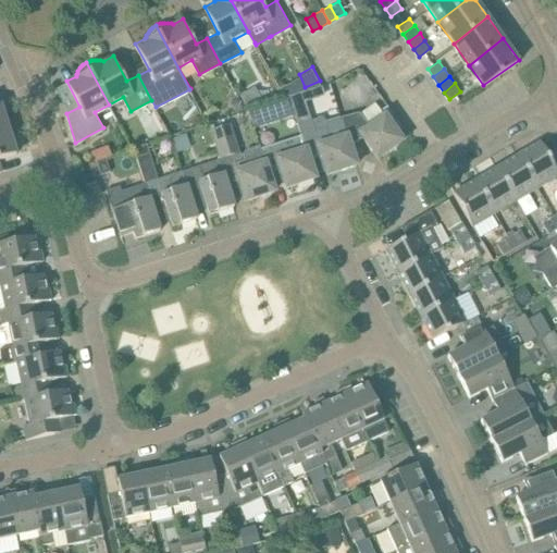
[(304,90),(289,95),(293,105),(307,100),(304,90)]
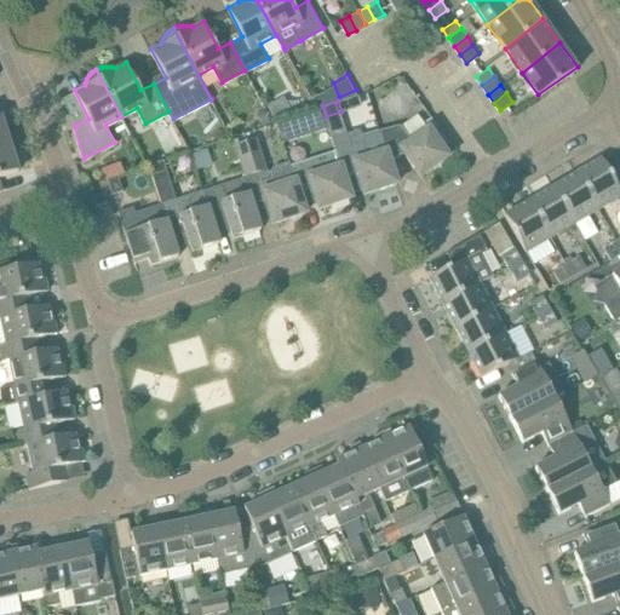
[(263,107),(256,111),(263,124),(270,119),(263,107)]
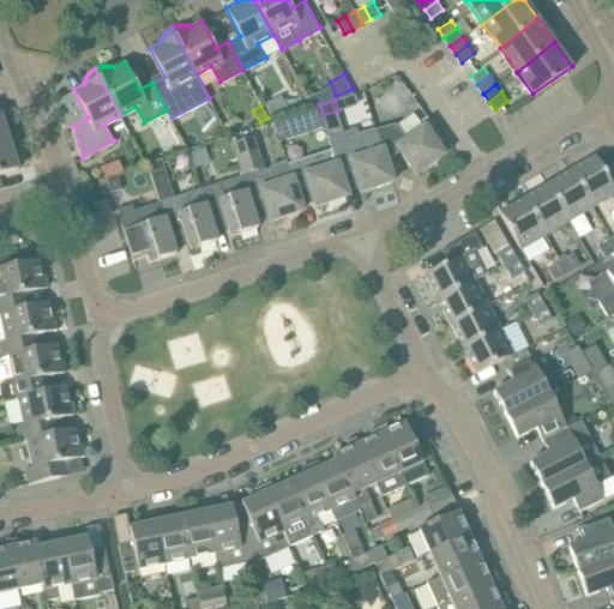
[(375,126),(386,157),(399,149),(416,172),(444,152),(425,125),(423,126),(413,110),(397,121),(396,120),(375,126)]
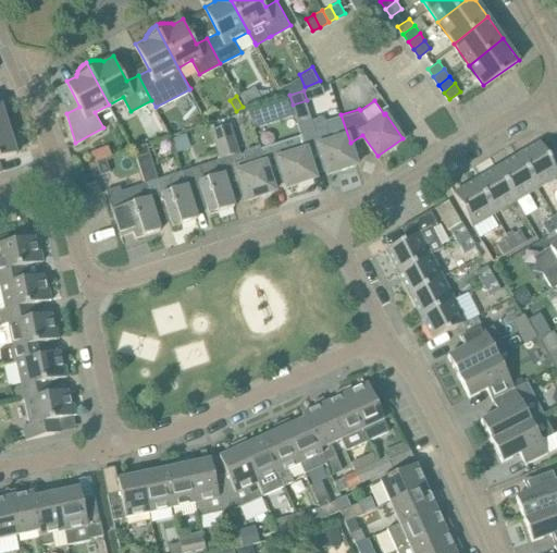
[(350,143),(341,114),(327,119),(324,117),(323,113),(298,122),(301,133),(307,148),(319,144),(327,172),(357,162),(350,143)]
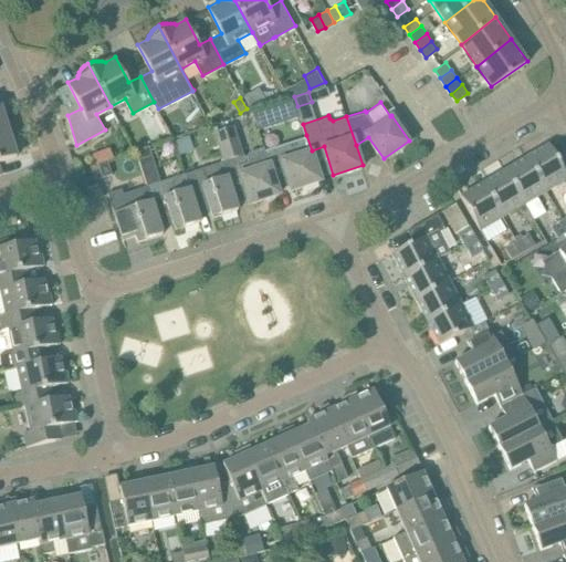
[(213,131),(223,158),(224,167),(238,163),(241,172),(240,172),(250,201),(279,193),(278,188),(270,164),(269,159),(265,148),(264,145),(249,151),(247,154),(249,159),(244,162),(242,154),(244,153),(234,124),(213,131)]
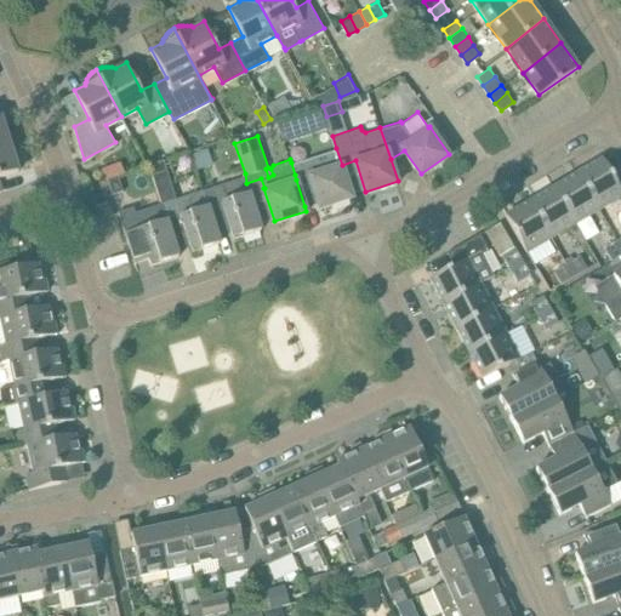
[(10,142),(0,144),(0,189),(1,189),(1,188),(0,188),(0,175),(18,169),(10,142)]
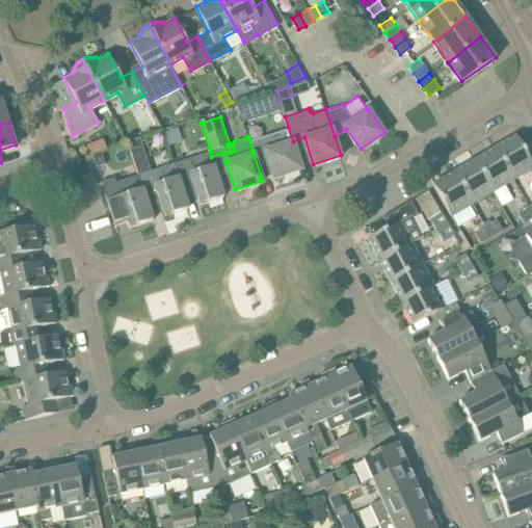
[(273,177),(301,168),(293,141),(288,127),(249,139),(253,150),(254,154),(261,177),(272,173),(273,177)]
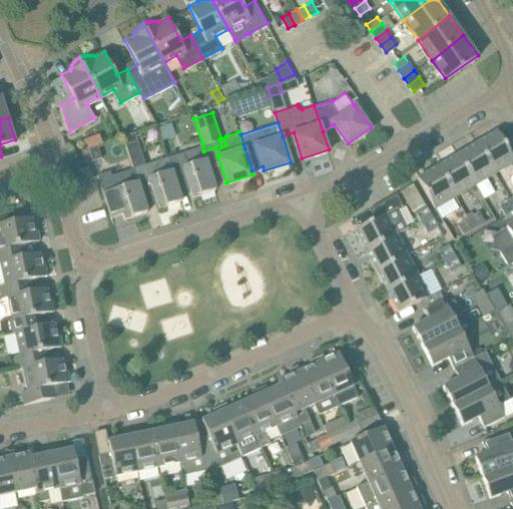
[(135,129),(122,133),(133,166),(137,180),(148,176),(158,206),(181,199),(177,186),(171,168),(166,155),(146,162),(135,129)]
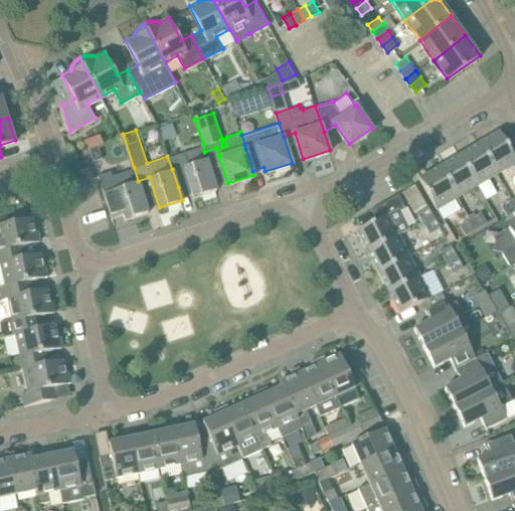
[(514,156),(499,130),(479,141),(497,172),(514,161),(514,156)]
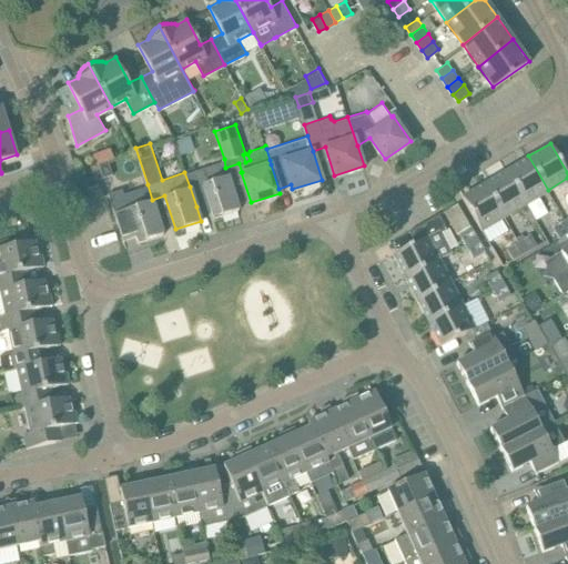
[(528,155),(506,169),(526,202),(548,190),(528,155)]
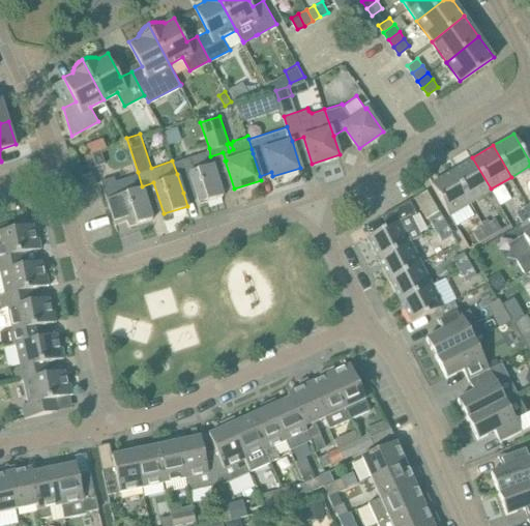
[(210,156),(209,148),(172,161),(177,174),(183,193),(195,190),(199,202),(223,195),(210,156)]
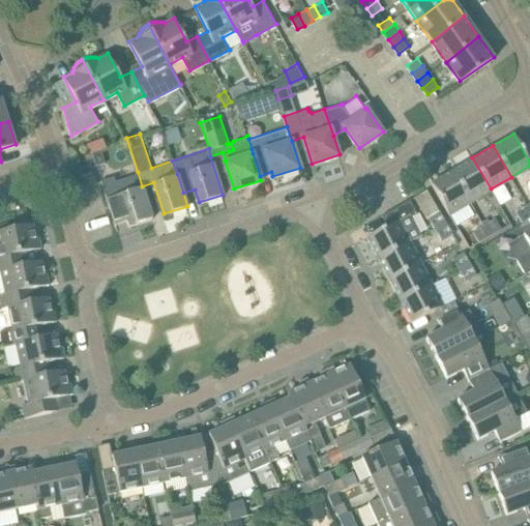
[(472,157),(451,170),(470,201),(491,188),(472,157)]
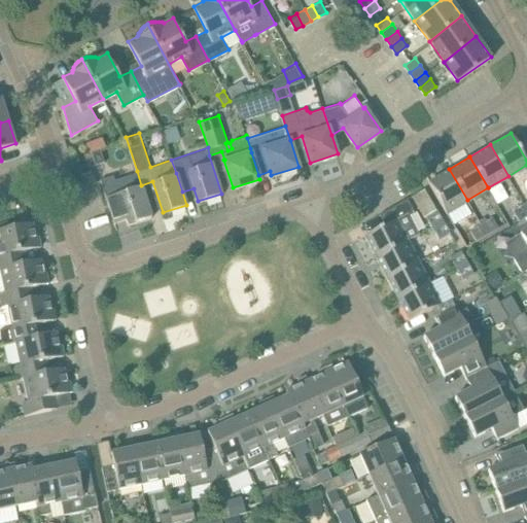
[(449,169),(428,181),(453,222),(471,211),(465,201),(467,200),(449,169)]
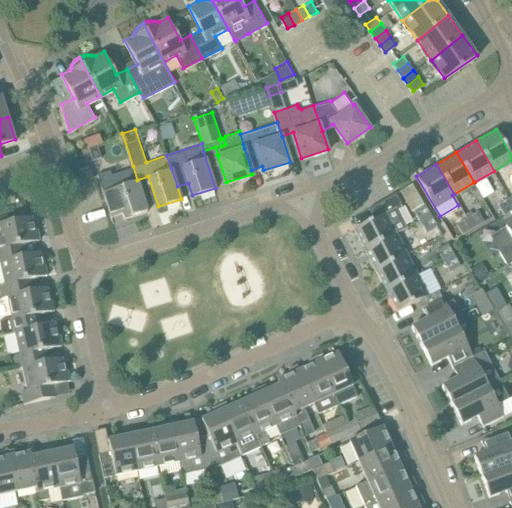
[(137,180),(133,166),(112,173),(111,169),(97,173),(111,216),(123,212),(124,217),(147,210),(137,180)]
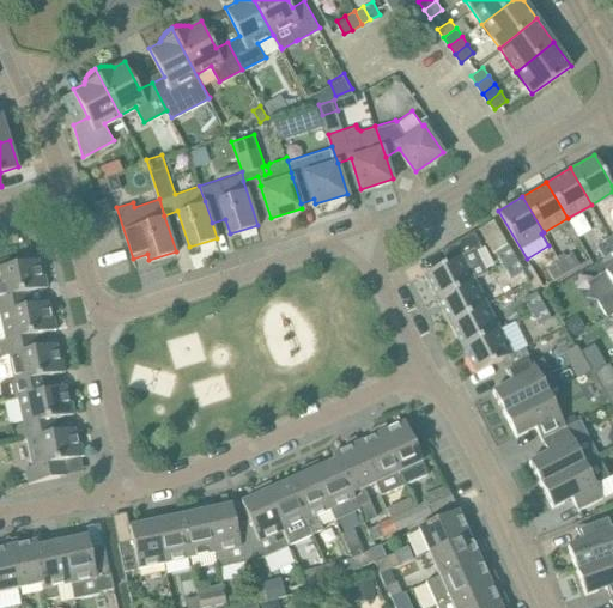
[(424,272),(437,297),(474,278),(474,277),(487,269),(475,247),(481,243),(474,229),(442,248),(448,260),(424,272)]
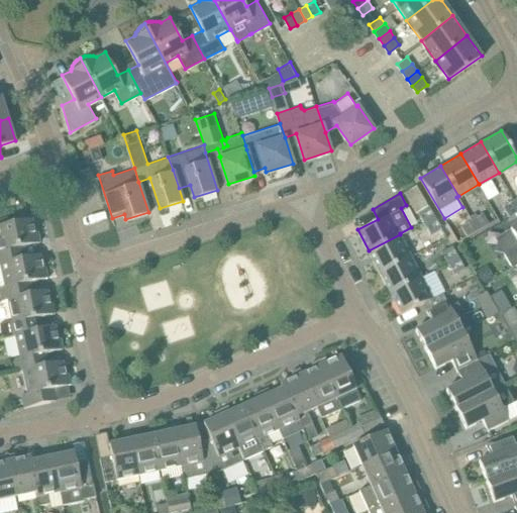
[(509,214),(516,211),(516,210),(516,203),(514,198),(503,204),(509,214)]
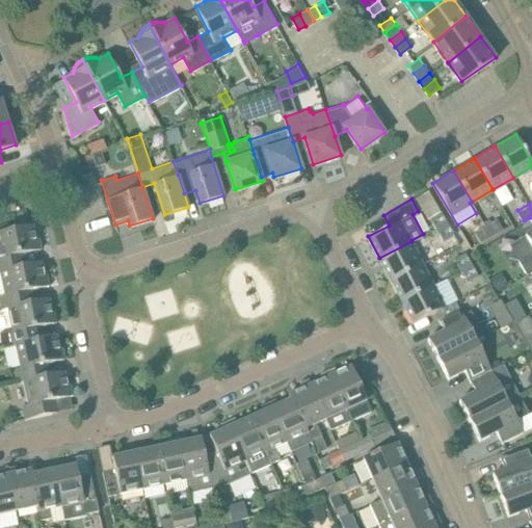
[(441,211),(430,217),(436,228),(447,221),(441,211)]
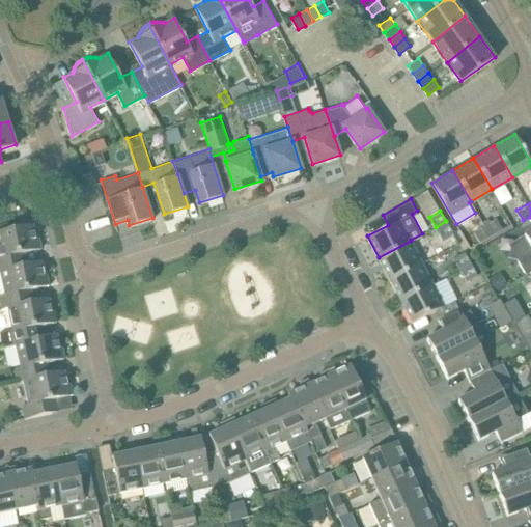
[(502,226),(496,216),(491,219),(488,216),(482,220),(484,223),(491,233),(502,226)]
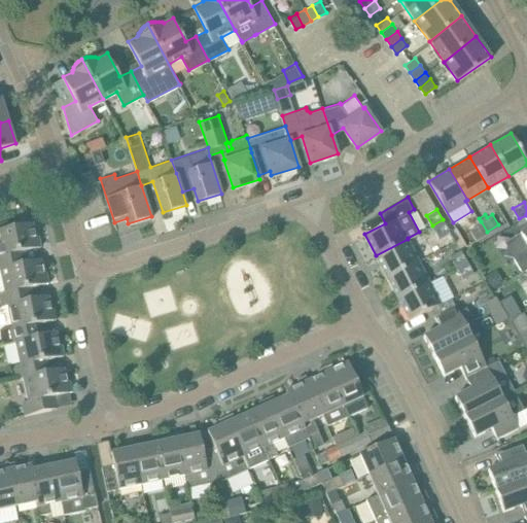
[(526,227),(520,232),(510,238),(515,246),(513,255),(522,271),(526,269),(526,268),(526,214),(526,215),(526,227)]
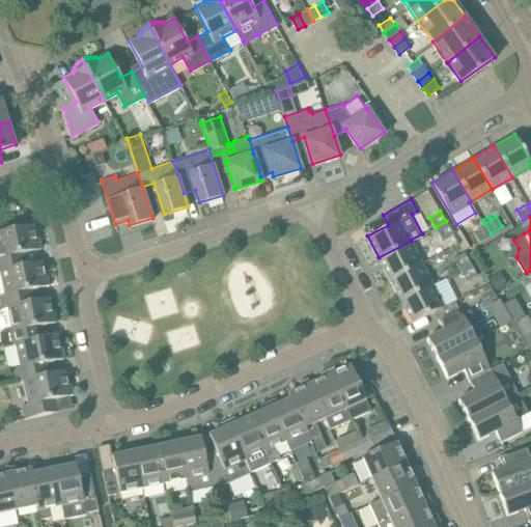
[(446,221),(436,227),(443,239),(452,232),(446,221)]
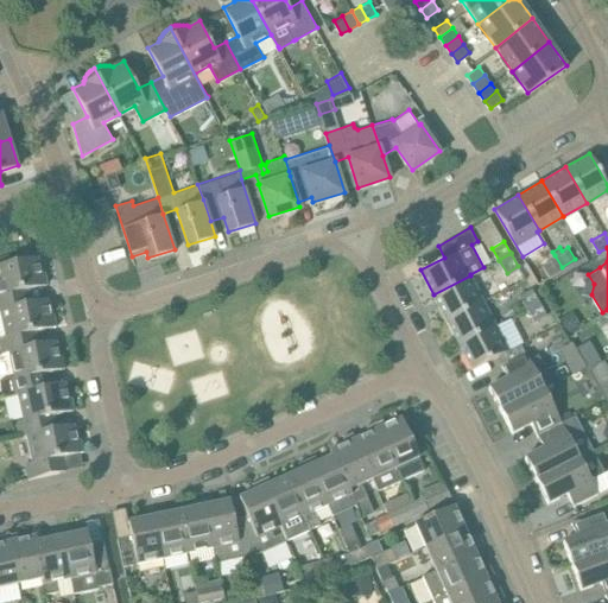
[(0,306),(24,302),(20,289),(48,284),(44,271),(42,271),(38,255),(0,262),(0,306)]
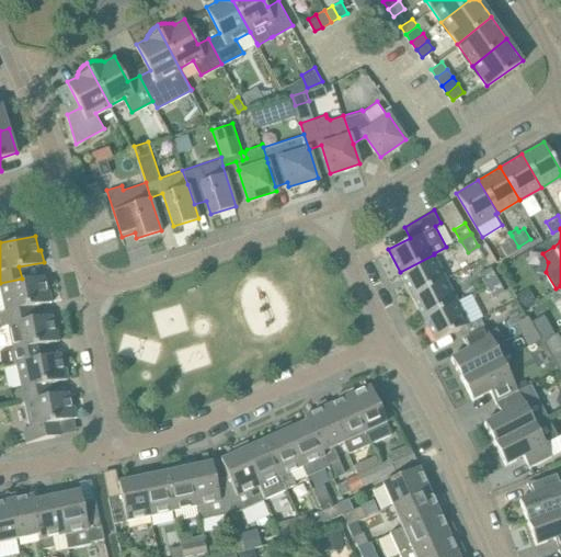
[(518,247),(512,236),(500,242),(506,254),(518,247)]
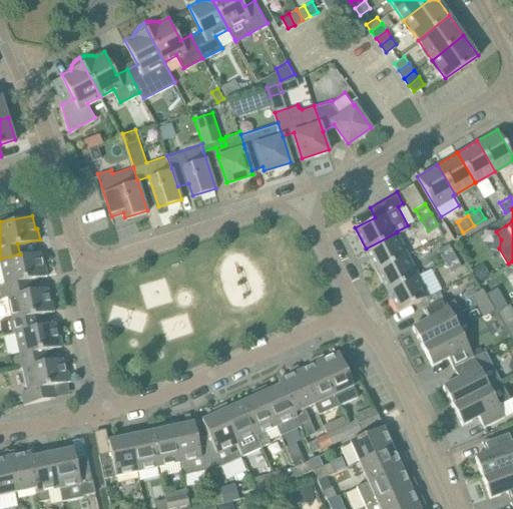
[(366,248),(377,269),(408,252),(397,232),(366,248)]
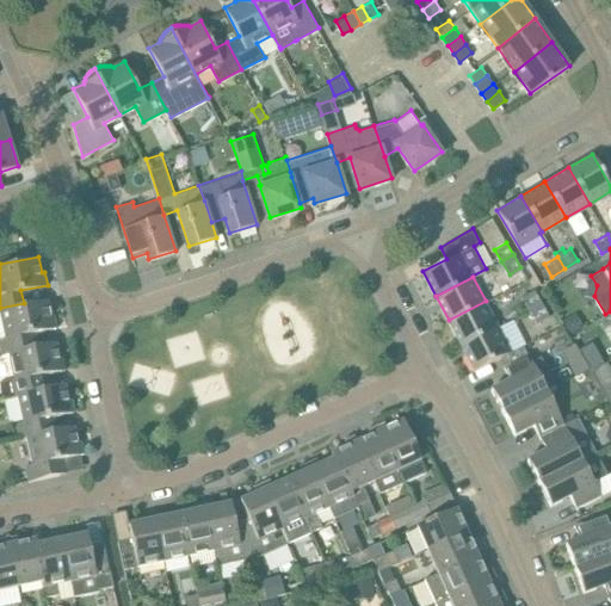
[(535,288),(522,295),(529,308),(542,301),(535,288)]
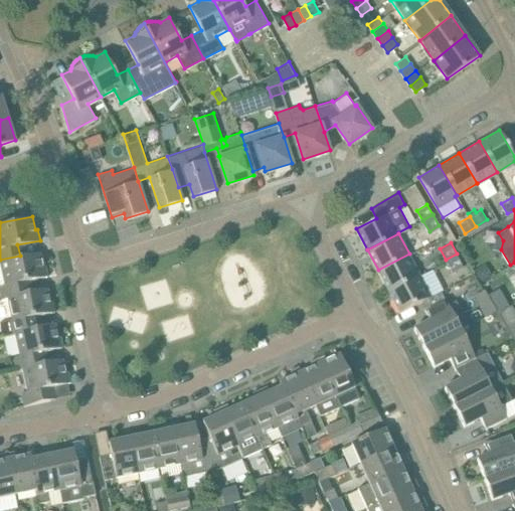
[(0,290),(1,297),(27,292),(25,281),(47,276),(45,265),(42,266),(40,251),(20,256),(0,260),(0,290)]
